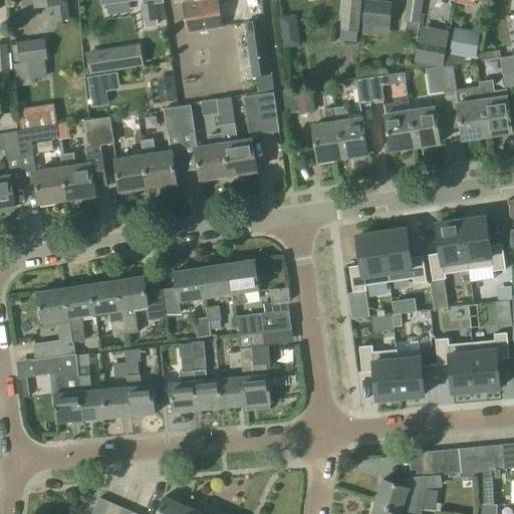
[(32,0),(34,8),(53,5),(55,21),(66,20),(63,0),(32,0)]
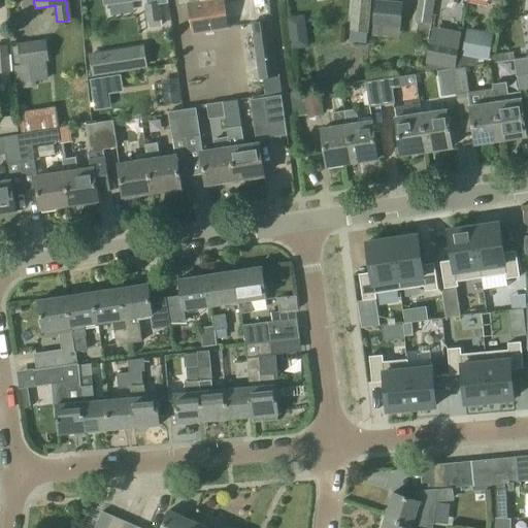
[(195,0),(196,3),(187,4),(192,35),(226,30),(221,0),(195,0)]
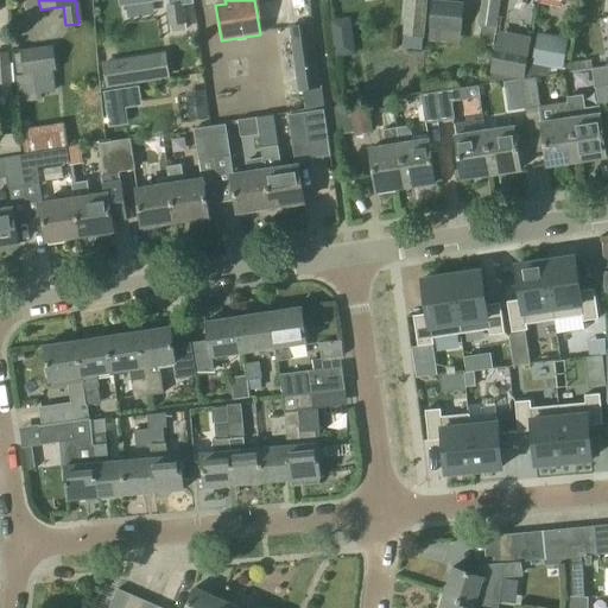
[(407,0),(404,37),(422,38),(426,2),(407,0)]
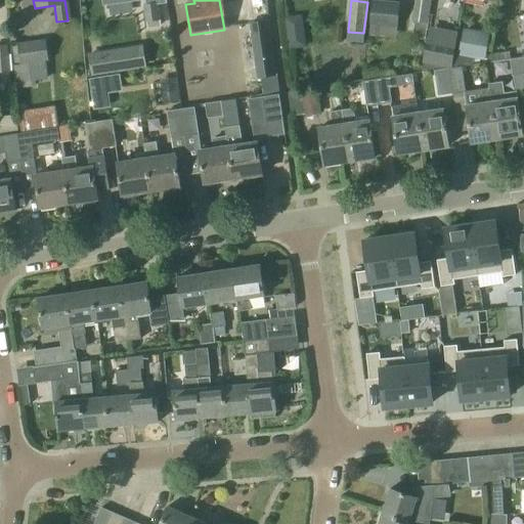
[(425,42),(431,6),(432,0),(419,0),(412,40),(425,42)]
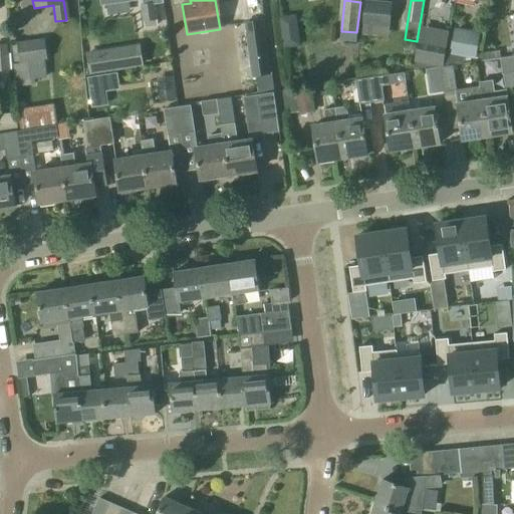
[(389,28),(391,4),(364,1),(362,25),(389,28)]
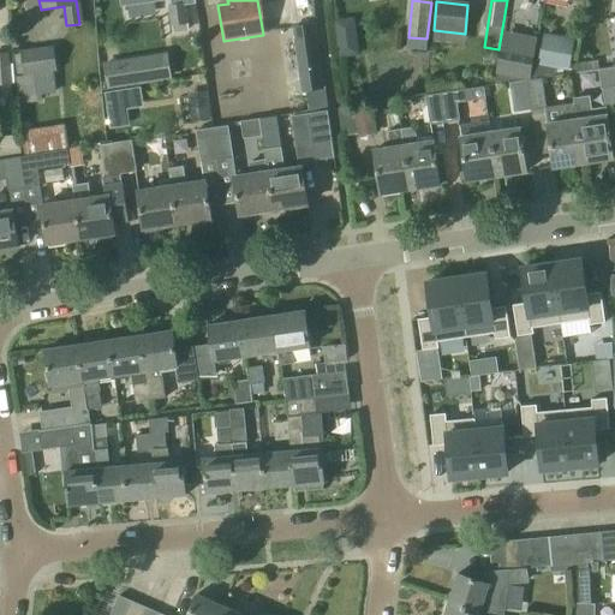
[(167,9),(169,29),(186,27),(184,6),(171,9),(167,9)]
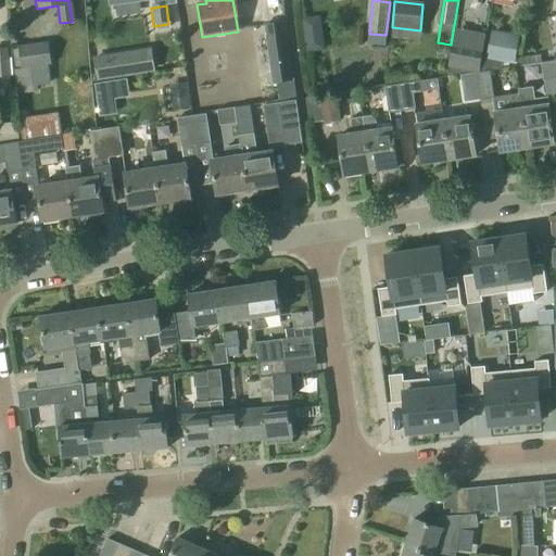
[(324,46),(319,15),(304,17),(308,48),(324,46)]
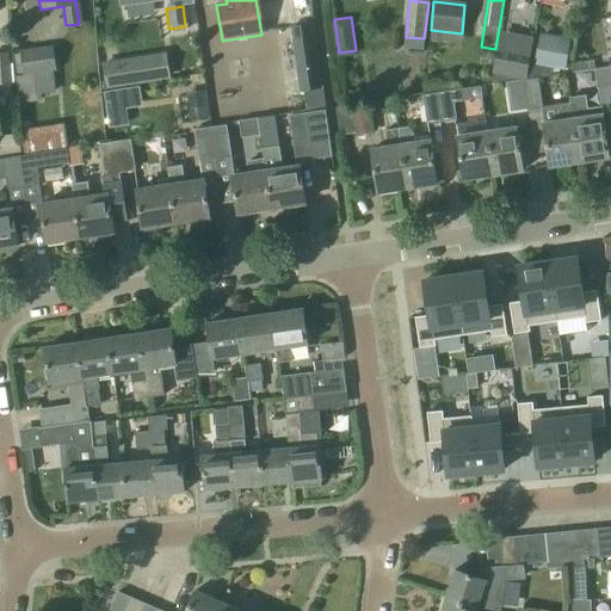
[(534,65),(529,63),(526,80),(550,76),(551,68),(565,71),(571,39),(539,34),(534,65)]
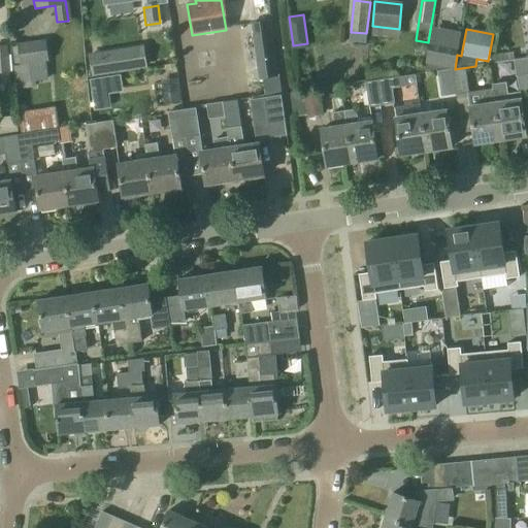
[(269,30),(253,33),(259,73),(275,71),(269,30)]
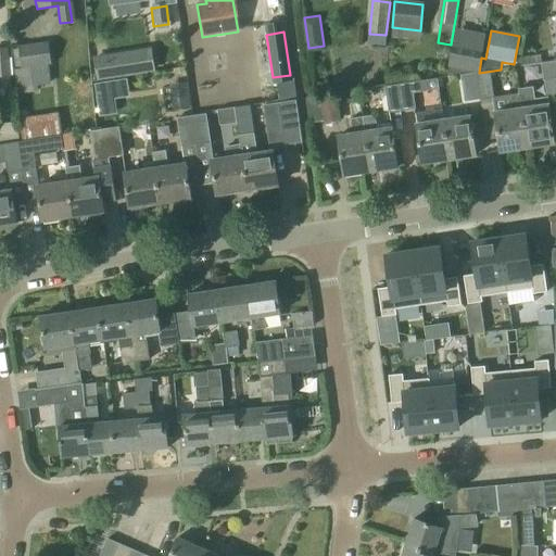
[(453,41),(449,65),(477,71),(481,47),(453,41)]
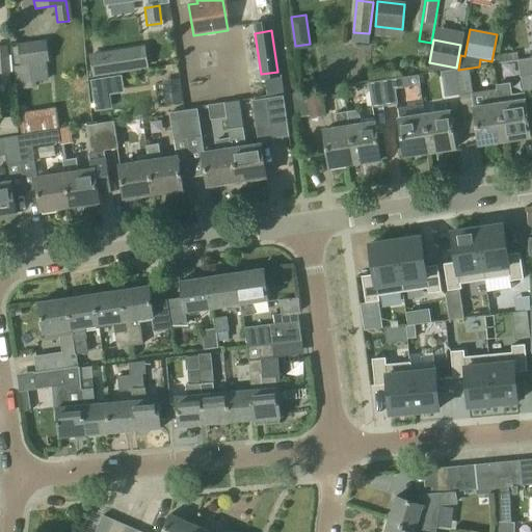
[(45,42),(17,45),(20,64),(45,62),(48,61),(45,42)]
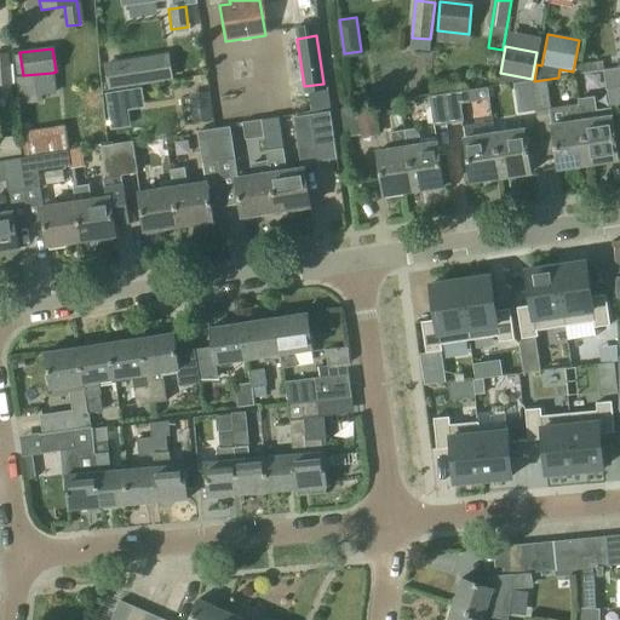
[(136,59),(139,85),(171,80),(167,55),(136,59)]
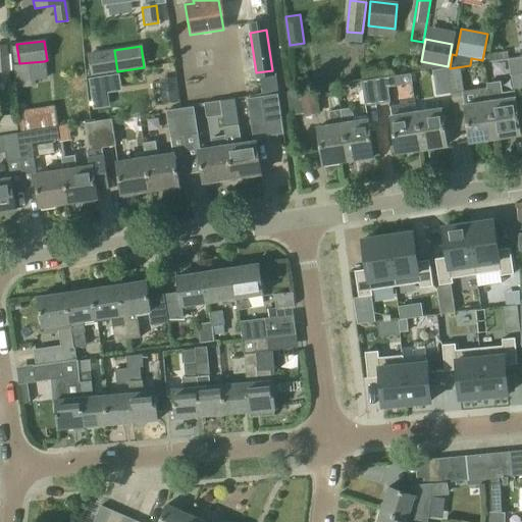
[(6,48),(0,48),(0,85),(9,85),(8,74),(6,48)]
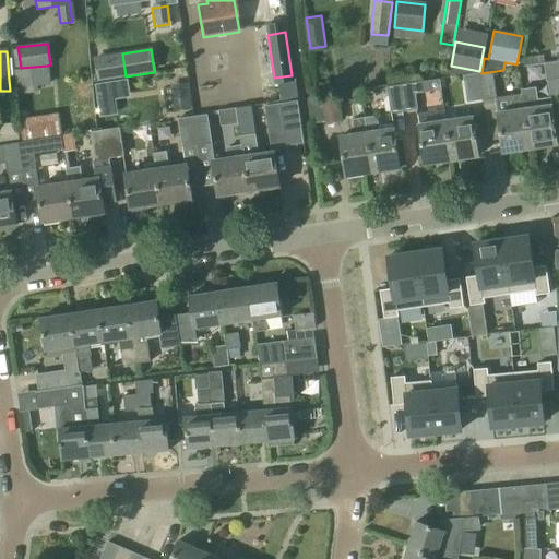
[(547,81),(558,80),(556,64),(544,66),(547,81)]
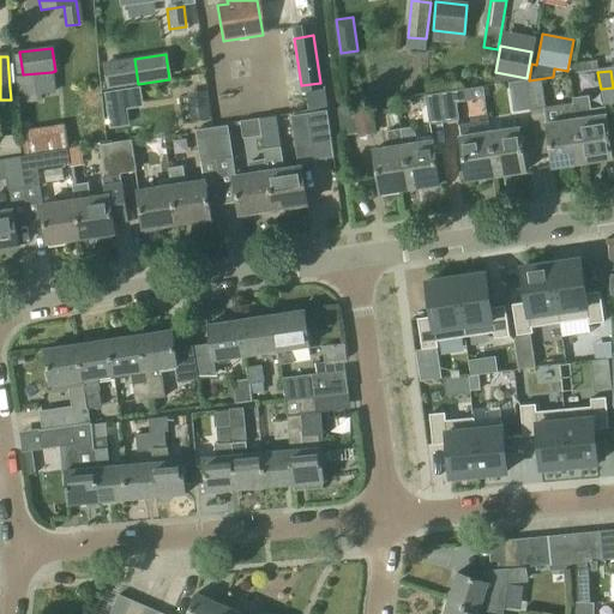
[(23,74),(14,76),(17,96),(40,94),(54,92),(52,72),(23,74)]
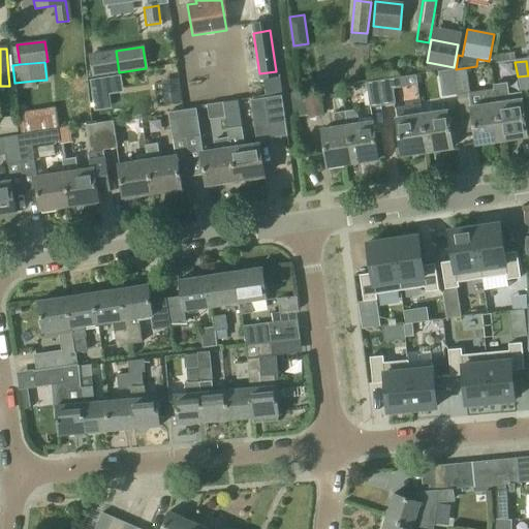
[(452,72),(456,96),(470,94),(466,70),(452,72)]
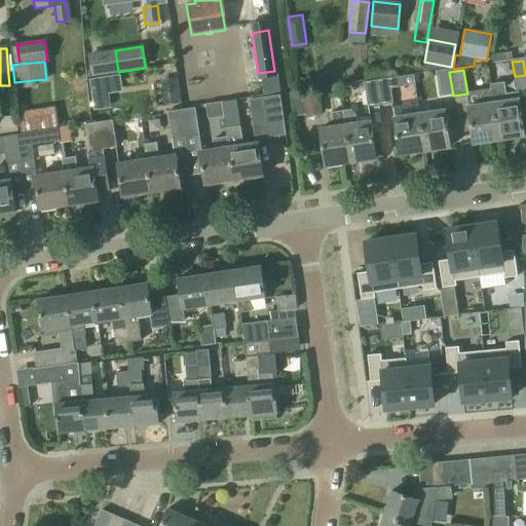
[(453,96),(449,72),(438,74),(442,98),(453,96)]
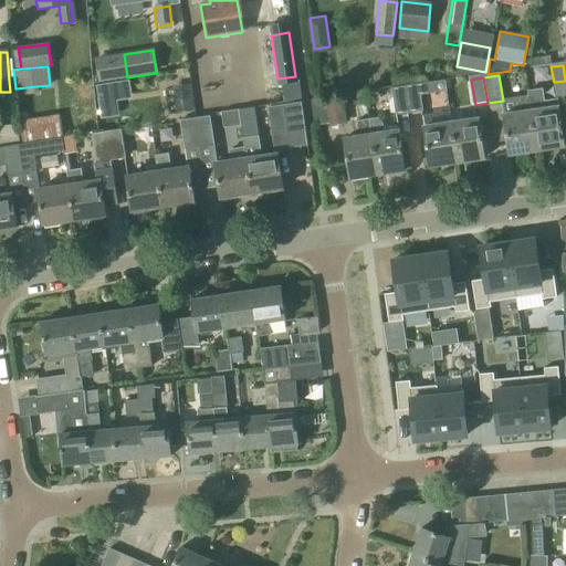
[(405,90),(408,115),(421,113),(419,97),(446,93),(444,84),(405,90)]
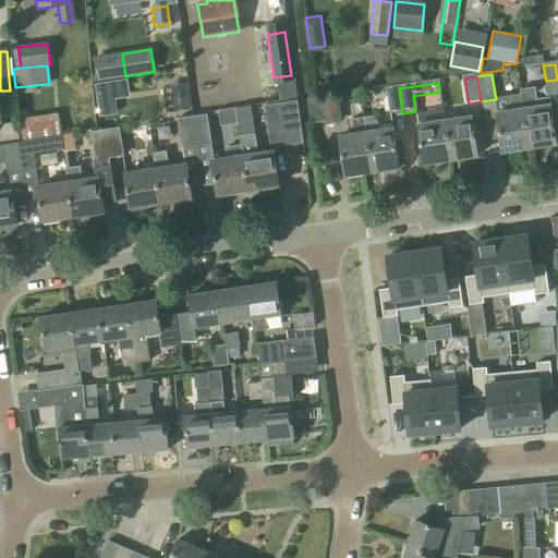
[(171,87),(174,112),(189,110),(185,85),(171,87)]
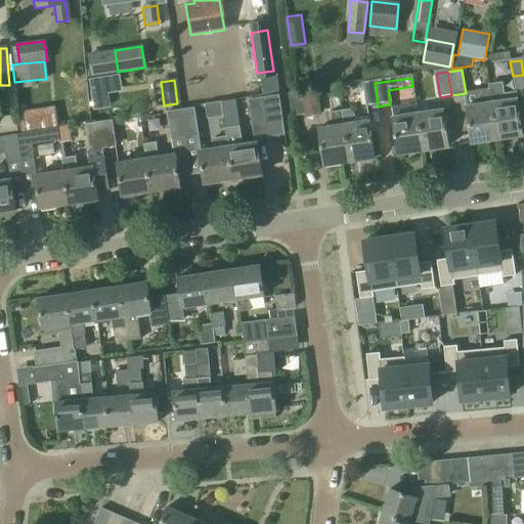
[(378,106),(375,83),(362,84),(365,108),(378,106)]
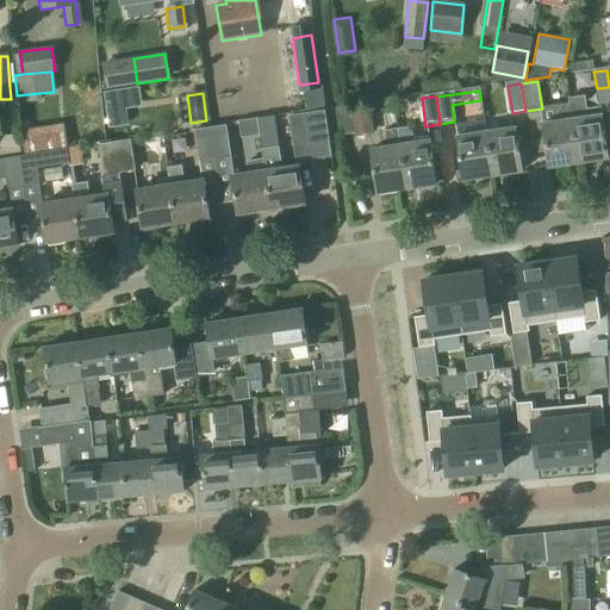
[(573,134),(577,163),(607,159),(599,111),(585,112),(584,99),(568,101),(570,106),(568,106),(573,134)]
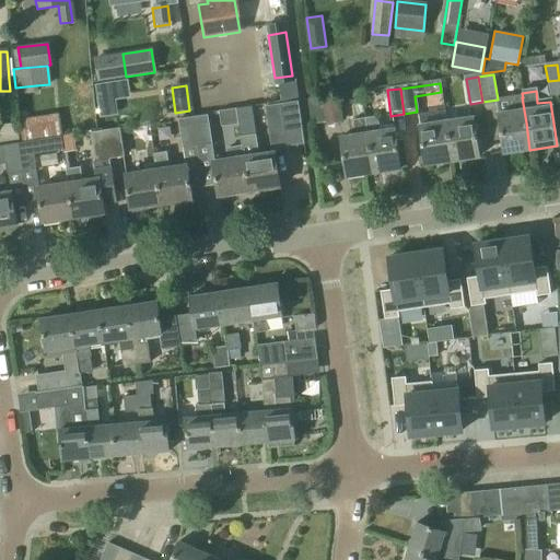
[(323,97),(327,124),(340,121),(337,95),(323,97)]
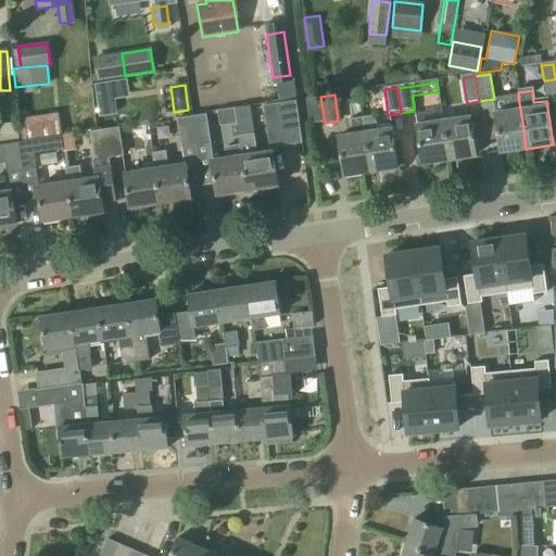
[(522,122),(518,97),(492,100),(494,114),(493,114),(500,153),(526,149),(522,122)]
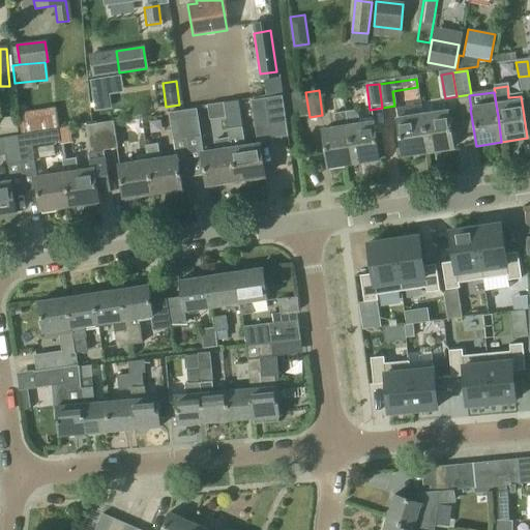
[(251,100),(257,141),(271,139),(265,98),(251,100)]
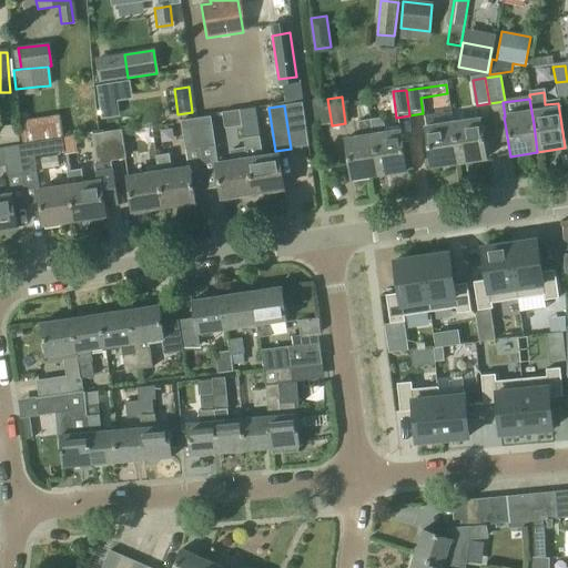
[(195,119),(200,148),(214,145),(210,118),(195,119)]
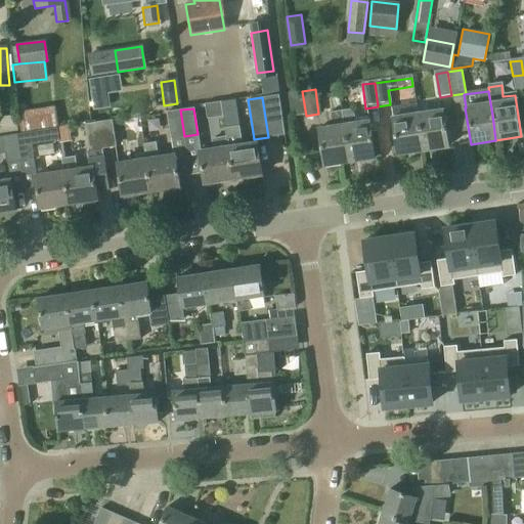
[(353,108),(341,111),(348,162),(374,159),(368,122),(355,124),(353,108)]
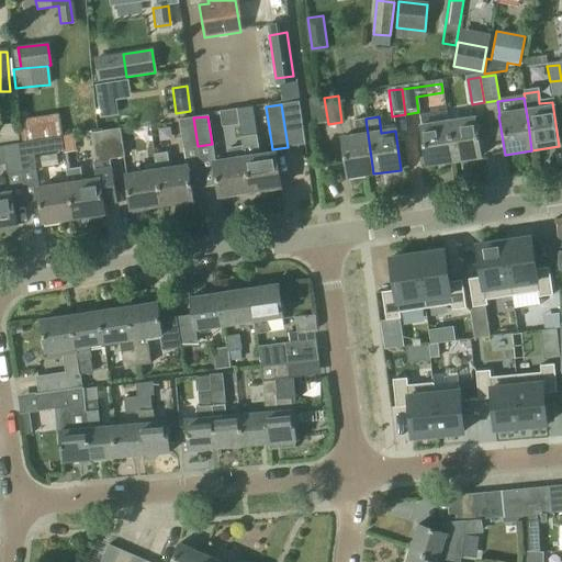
[(182,148),(198,146),(193,117),(178,121),(182,148)]
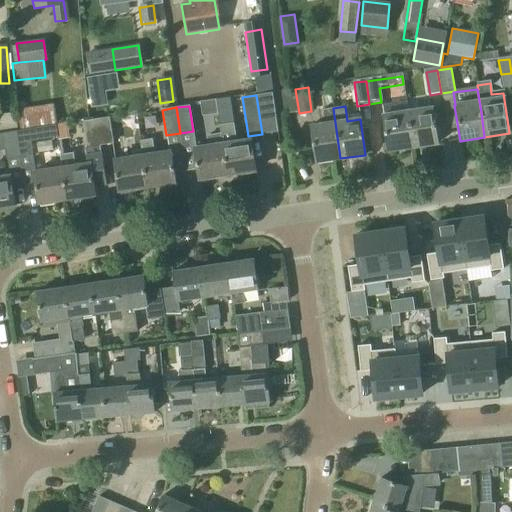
[(315,162),(340,158),(333,108),(321,110),(323,124),(310,126),(315,162)]
